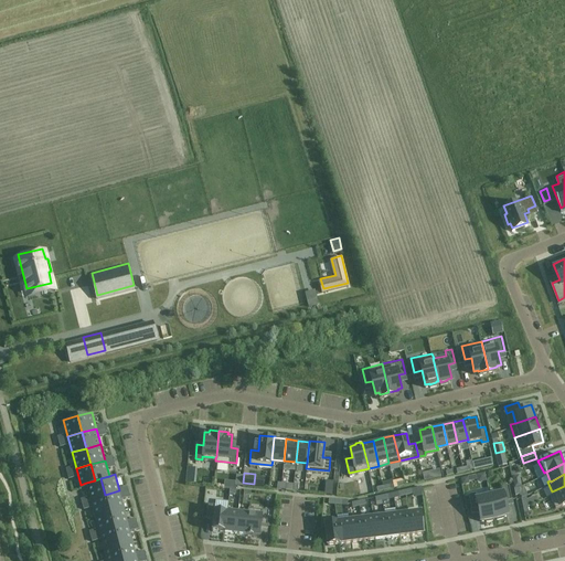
[(86,483),(91,498),(105,495),(100,478),(95,480),(86,483)]
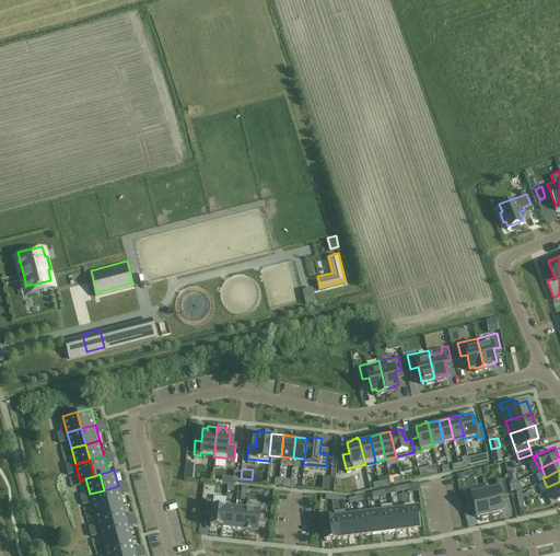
[(498,485),(485,487),(490,510),(492,510),(492,511),(499,509),(499,508),(503,507),(500,494),(506,493),(503,478),(497,479),(498,485)]
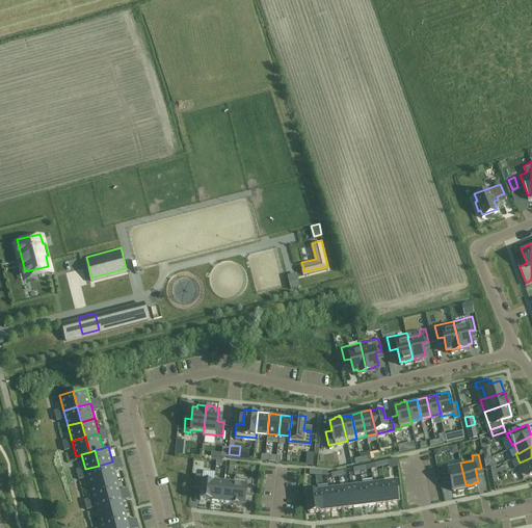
[(520,463),(517,464),(523,475),(531,471),(531,457),(520,463)]
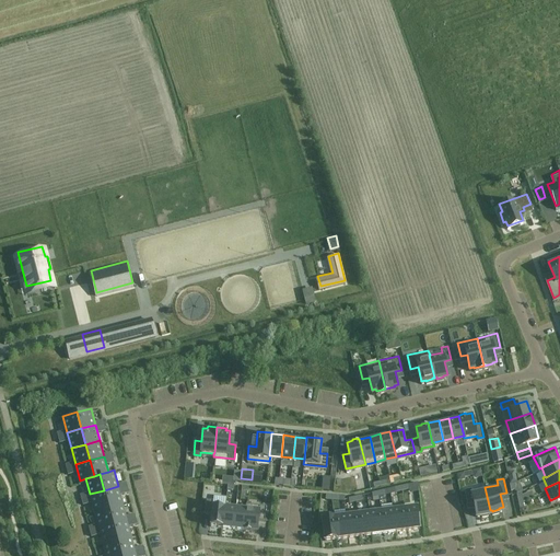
[(470,485),(464,487),(467,500),(474,499),(477,513),(481,512),(481,513),(488,512),(488,510),(490,510),(485,487),(471,490),(470,485)]
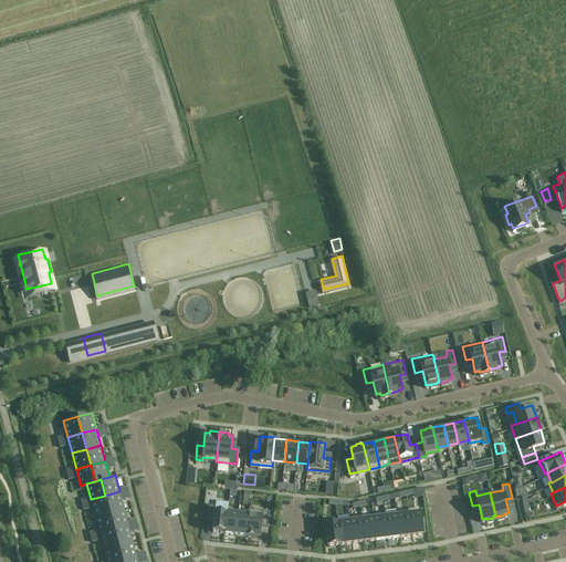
[(124,508),(119,491),(105,496),(109,511),(124,508)]
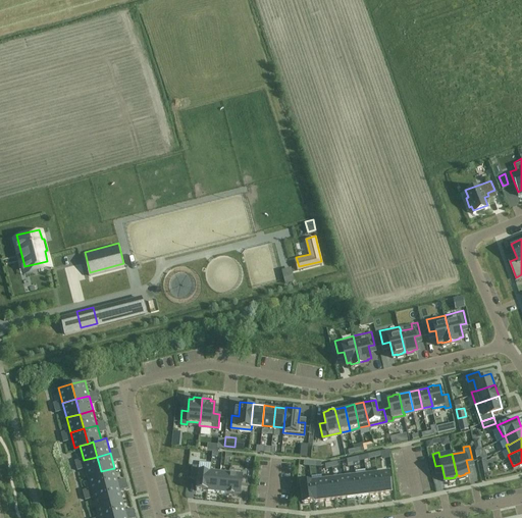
[(84,460),(88,475),(101,471),(97,457),(84,460)]
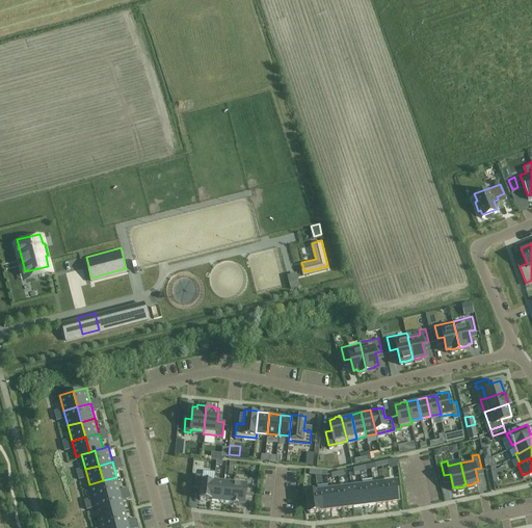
[(195,471),(194,484),(201,485),(200,497),(212,498),(214,478),(214,476),(202,474),(203,472),(195,471)]
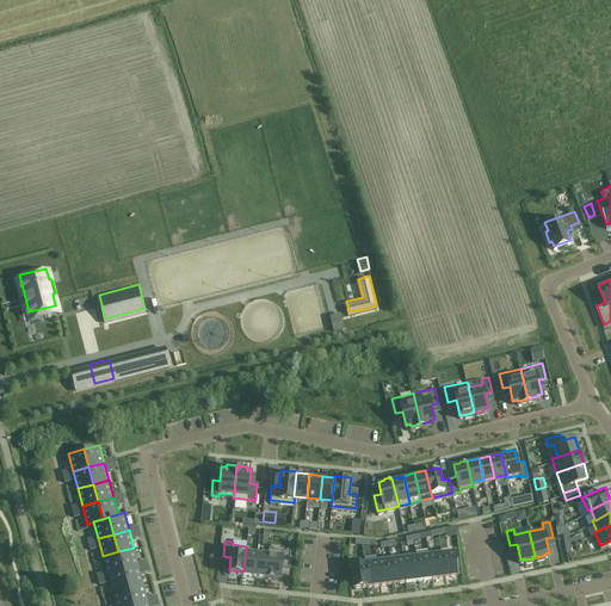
[(269,551),(266,574),(267,574),(267,575),(273,576),(273,575),(281,575),(282,563),(289,563),(290,554),(290,551),(290,549),(290,548),(269,545),(267,551),(269,551)]
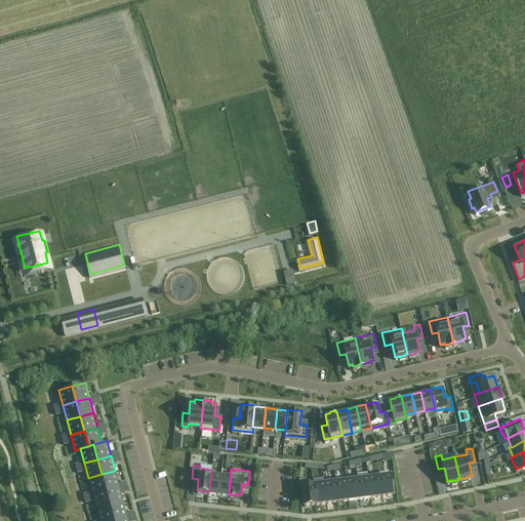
[(115,471),(102,474),(106,489),(119,485),(115,471)]
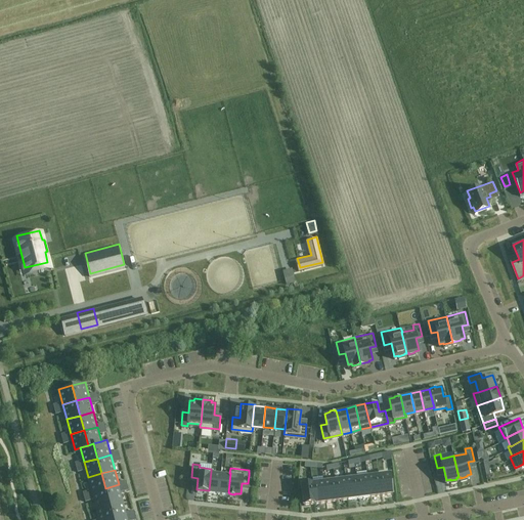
[(211,471),(209,490),(218,491),(220,472),(211,471)]
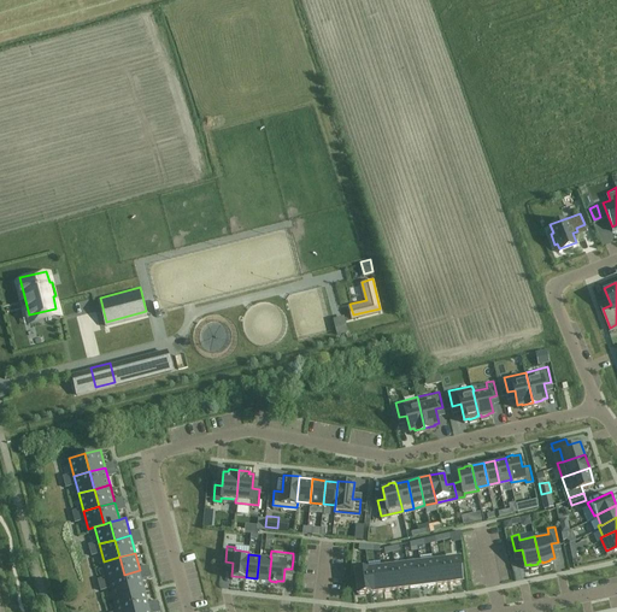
[(459,554),(446,557),(448,580),(462,578),(459,554)]
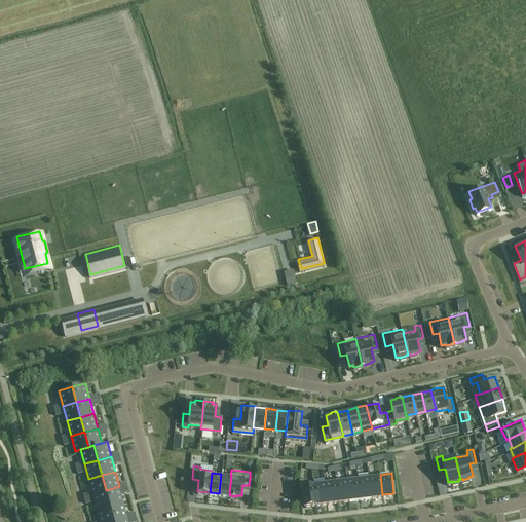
[(221,474),(219,493),(229,494),(231,475),(230,475),(221,474)]
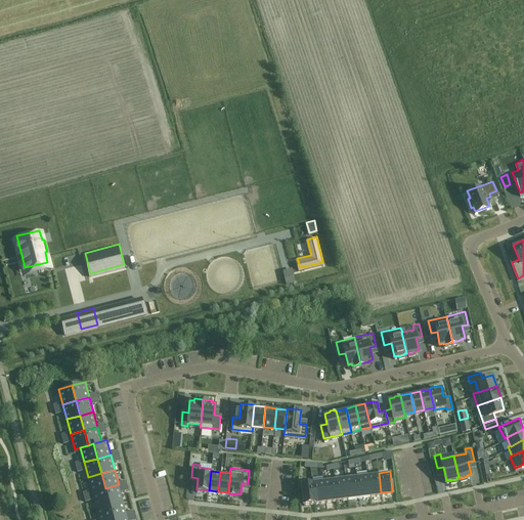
[(105,488),(101,473),(88,477),(92,491),(105,488)]
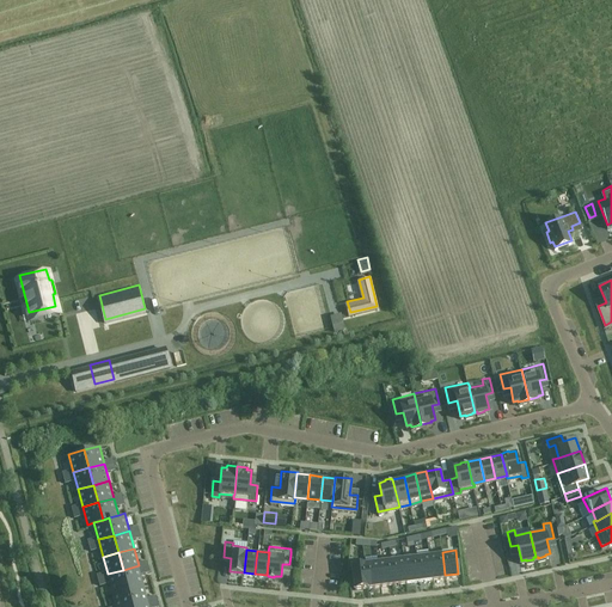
[(433,576),(445,575),(442,552),(429,553),(433,576)]
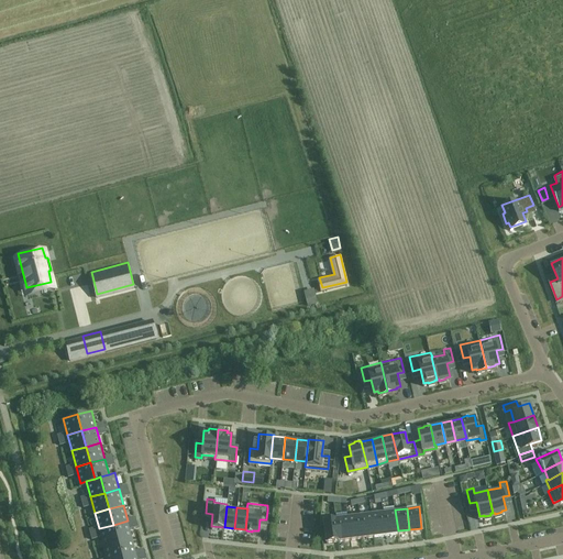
[(395,510),(383,511),(386,533),(398,530),(395,510)]
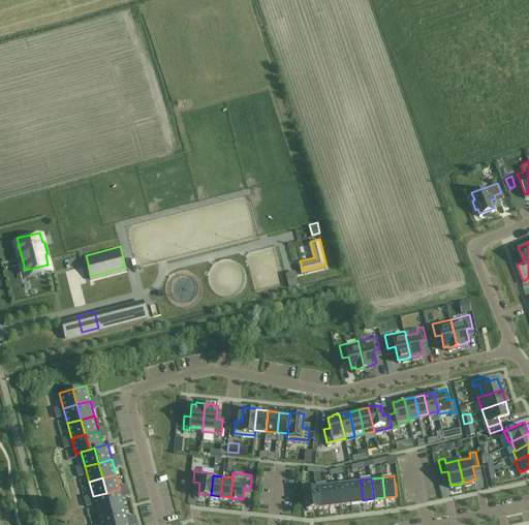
[(363,500),(360,480),(349,482),(351,501),(363,500)]
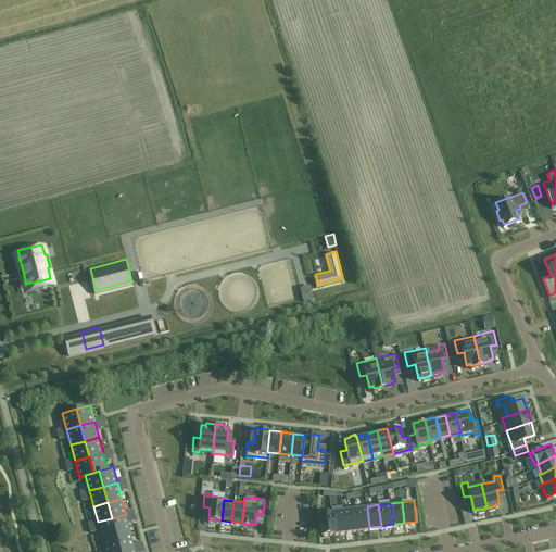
[(367,506),(355,507),(357,528),(369,527),(367,506)]
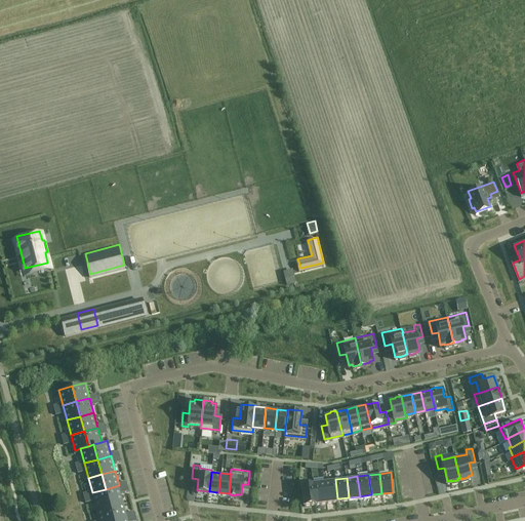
[(324,481),(326,501),(337,498),(335,479),(324,481)]
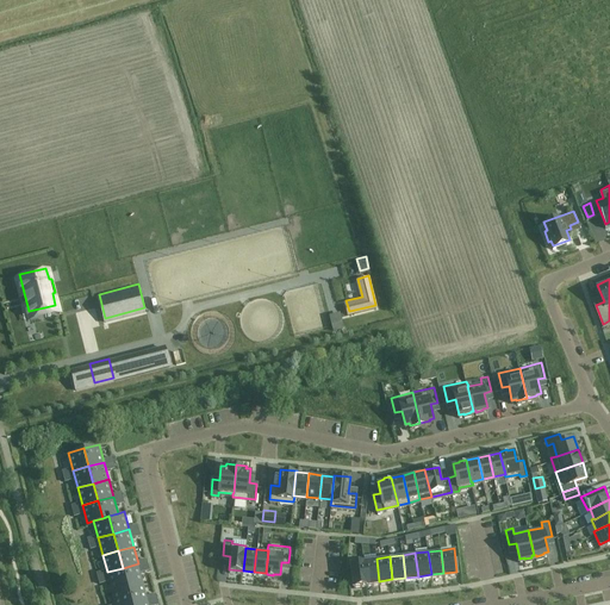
[(377,559),(363,560),(366,582),(379,581),(377,559)]
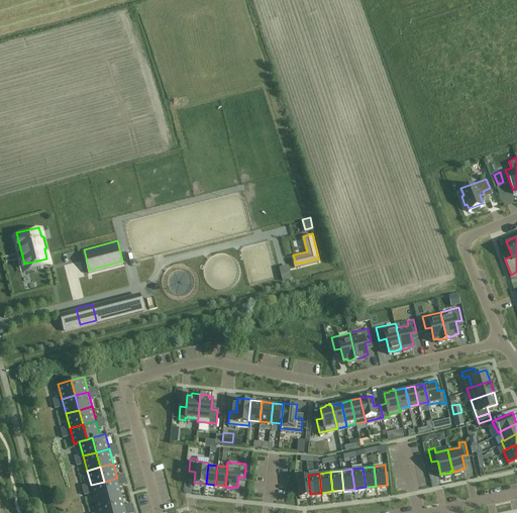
[(297,476),(300,495),(310,494),(308,475),(297,476)]
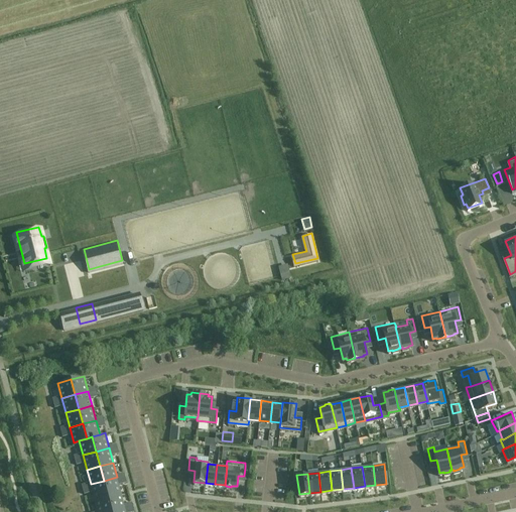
[(108,495),(121,492),(117,477),(104,481),(108,495)]
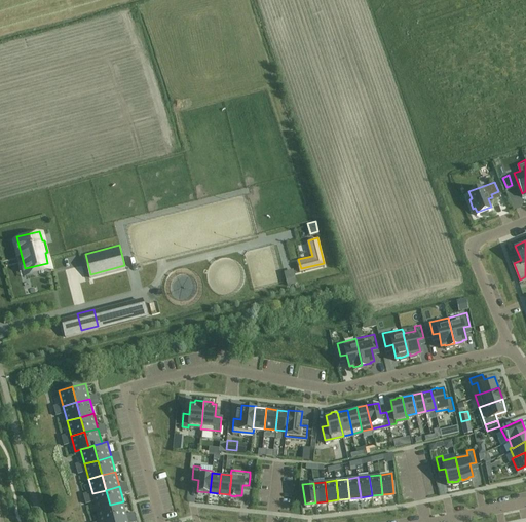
[(92,493),(97,509),(110,505),(106,490),(92,493)]
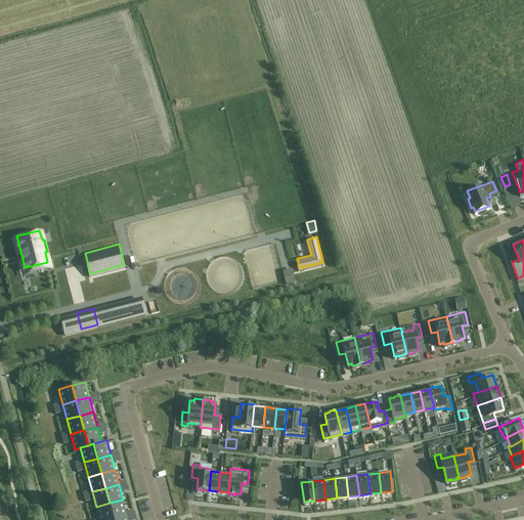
[(110,503),(114,518),(127,514),(123,500),(110,503)]
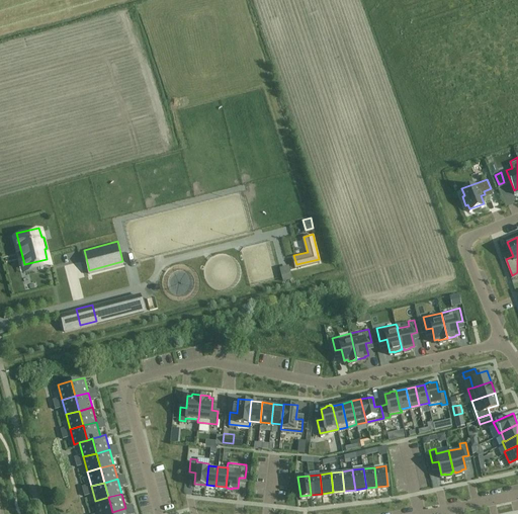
[(103,513),(112,512),(108,497),(95,501),(98,513),(103,513)]
